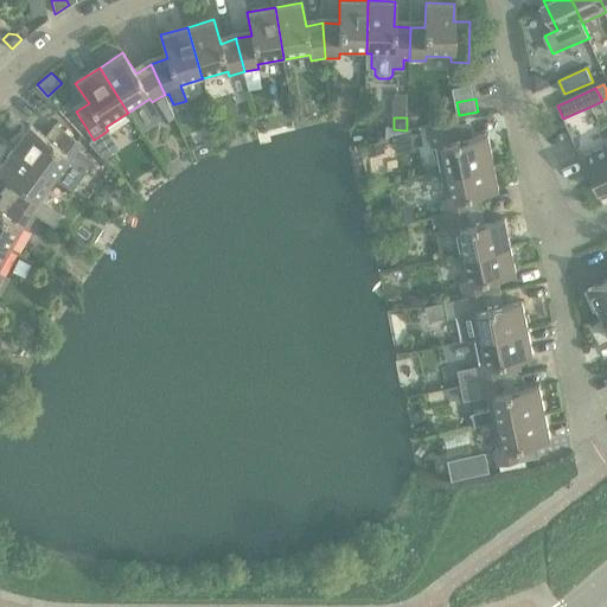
[(14,147),(56,179),(70,190),(93,160),(78,148),(82,144),(59,127),(50,140),(30,125),(13,147),(14,147)]
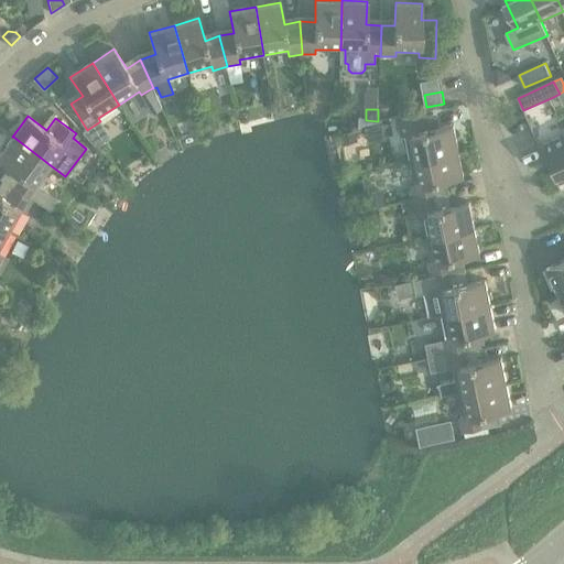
[(408,136),(412,160),(459,150),(455,125),(430,129),(427,116),(400,121),(403,137),(408,136)]
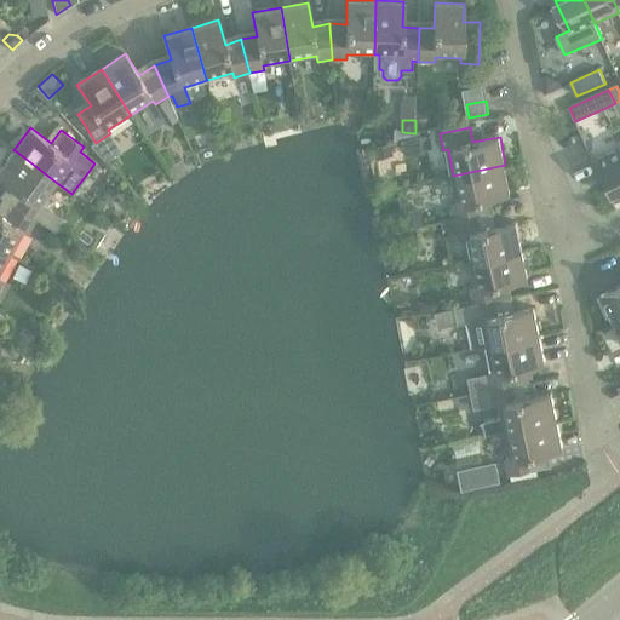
[(395,141),(415,133),(402,132),(402,130),(396,130),(395,141)]
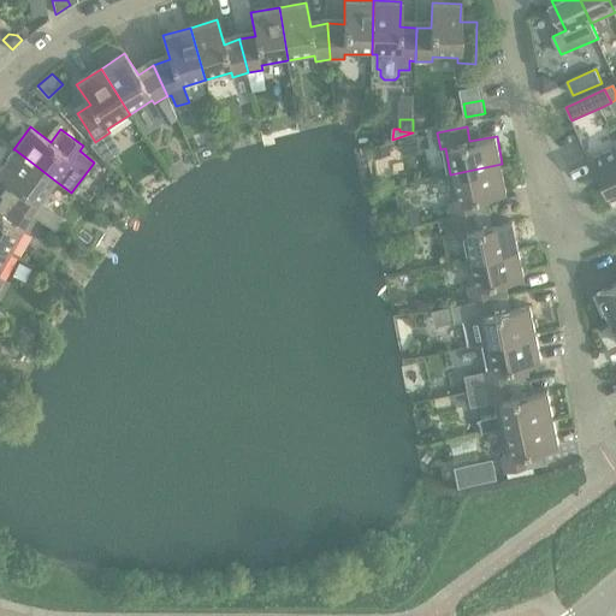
[(390,143),(373,147),(375,157),(391,153),(390,143)]
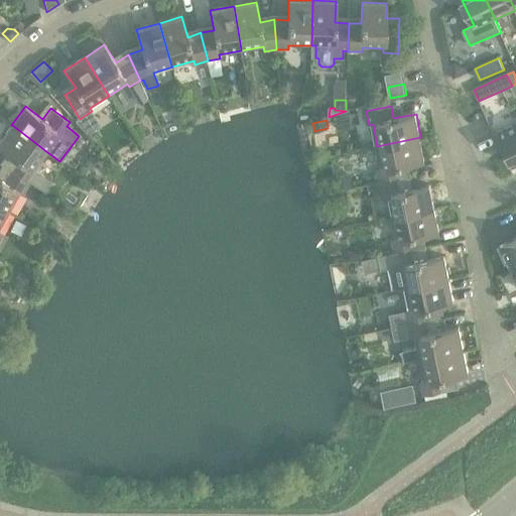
[(512,165),(515,162),(515,124),(498,133),(512,165)]
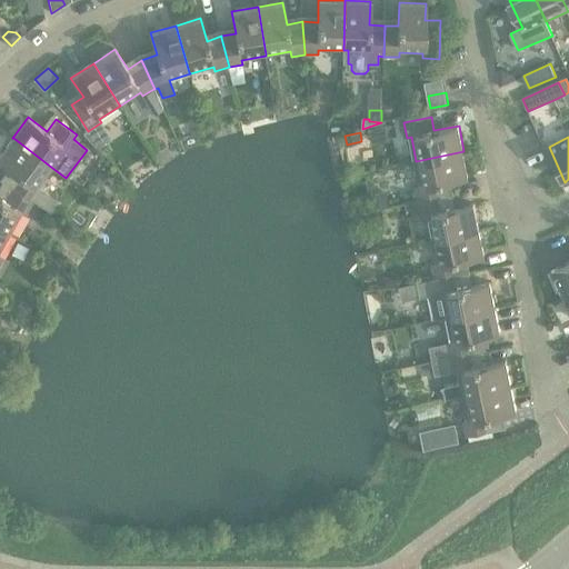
[(8,185),(7,185),(33,201),(42,190),(38,188),(52,168),(13,138),(12,138),(0,153),(0,160),(16,172),(8,185)]
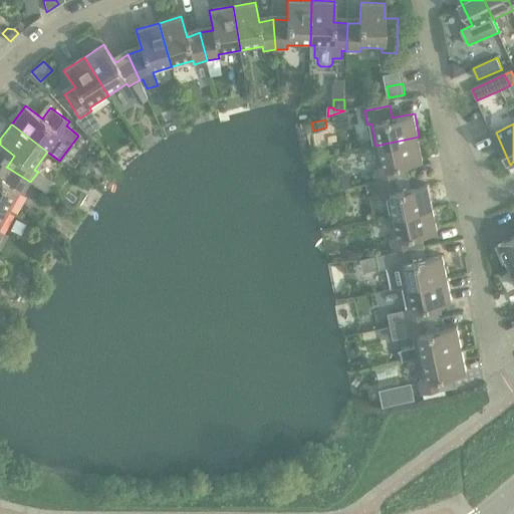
[(376,169),(378,182),(404,177),(402,164),(424,160),(419,137),(375,146),(380,168),(376,169)]
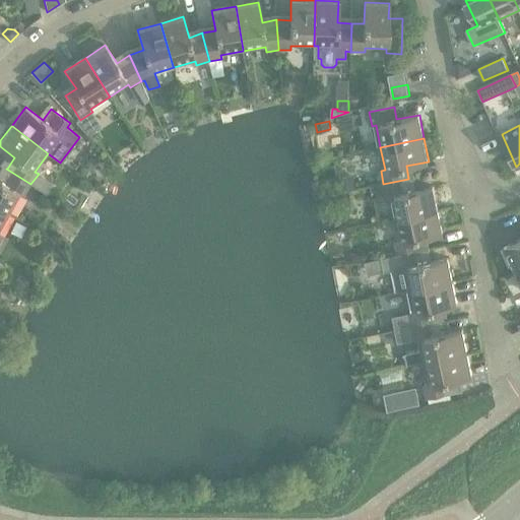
[(0,208),(8,213),(9,213),(20,194),(24,196),(30,185),(30,184),(6,169),(0,180),(0,208)]
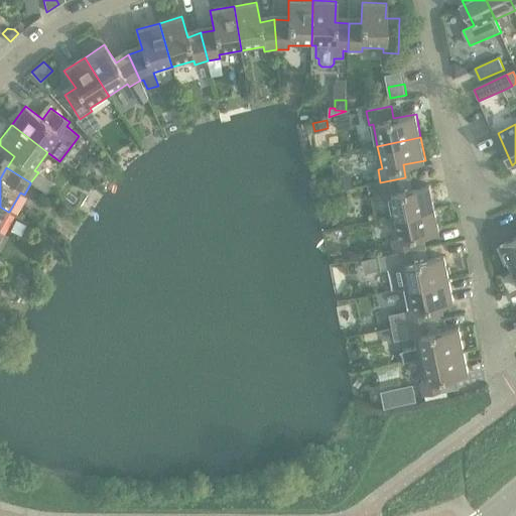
[(351,173),(337,176),(340,188),(353,185),(351,173)]
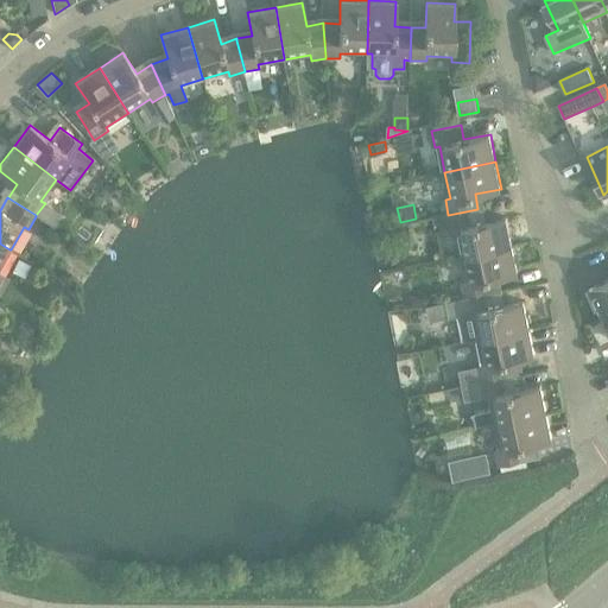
[(456,229),(462,255),(513,245),(507,217),(481,223),(477,209),(448,215),(451,230),(456,229)]
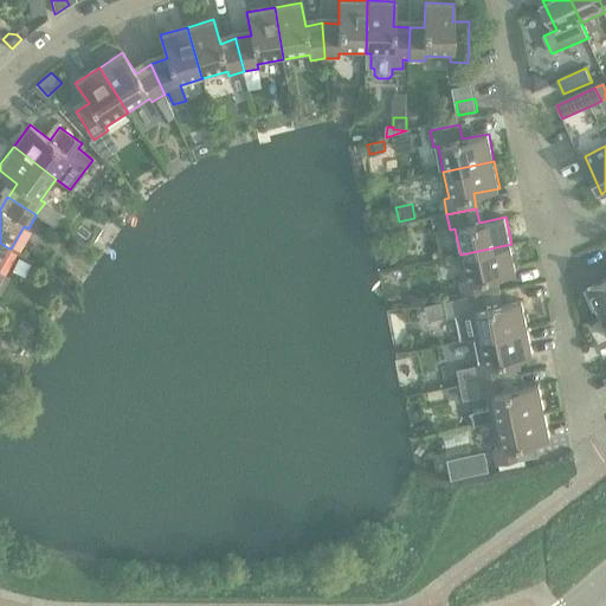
[(0,278),(2,275),(0,272),(0,268),(11,249),(10,249),(0,243),(0,278)]
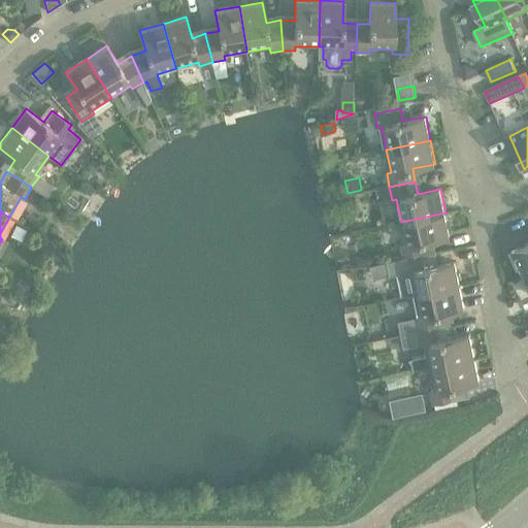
[(401,245),(404,259),(430,254),(427,241),(451,236),(446,212),(401,222),(405,245),(401,245)]
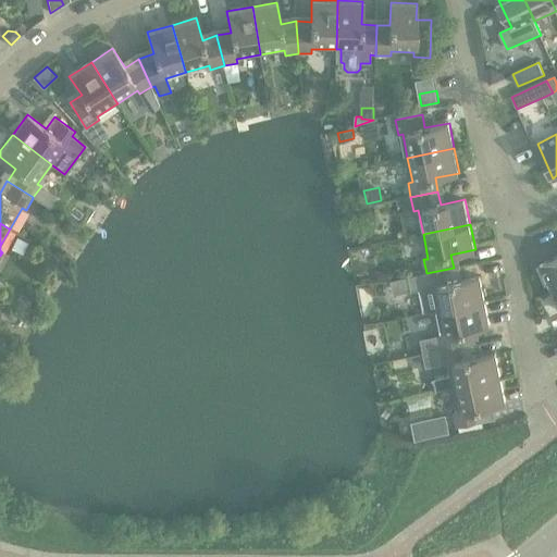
[(556,258),(540,265),(551,289),(556,286),(556,258)]
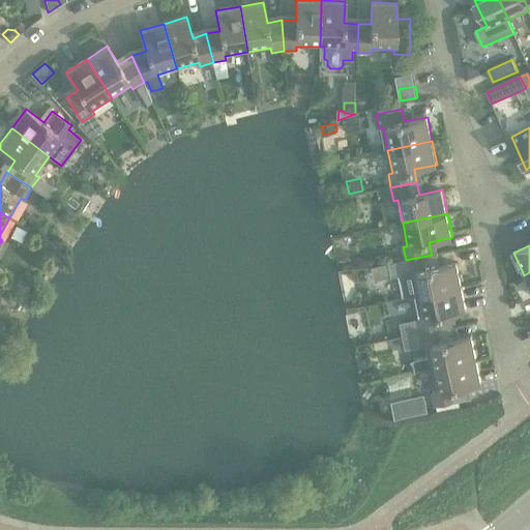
[(392,277),(401,275),(405,298),(417,295),(417,296),(462,287),(458,263),(434,268),(432,255),(406,260),(406,261),(389,264),(392,277)]
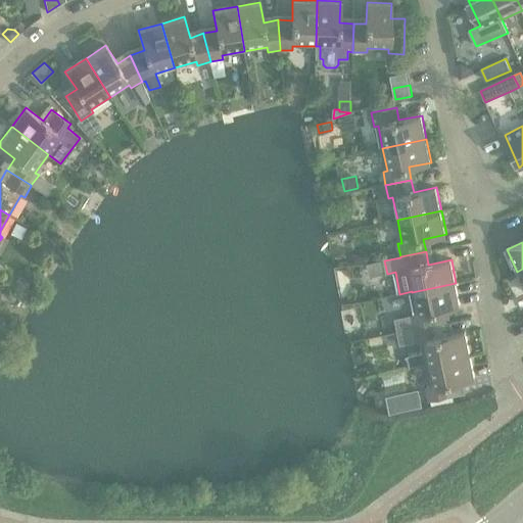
[(417,315),(413,316),(395,320),(397,333),(440,324),(438,312),(461,306),(456,283),(412,292),(417,315)]
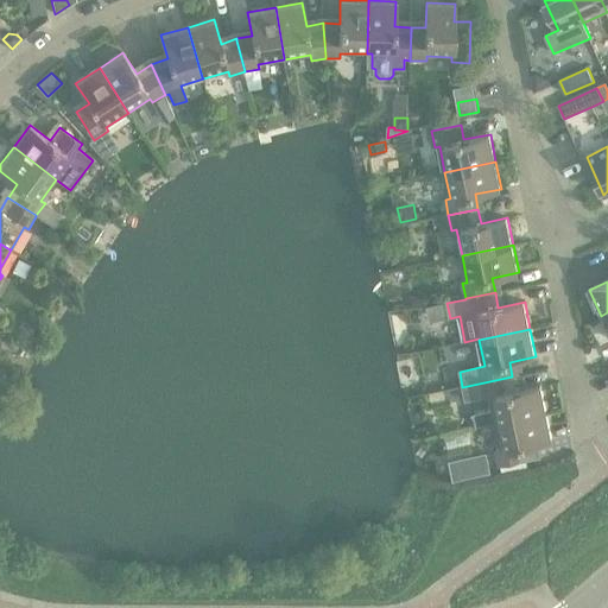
[(466,403),(486,398),(491,397),(496,424),(548,413),(542,385),(515,391),(512,377),(462,387),(466,403)]
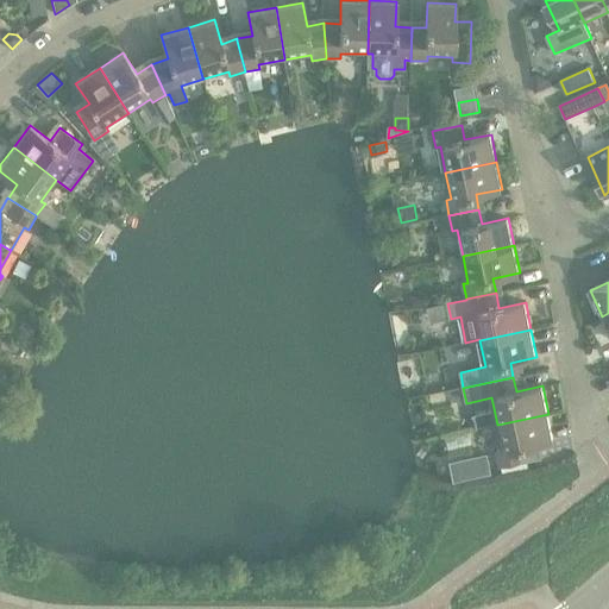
[(553,441),(548,414),(497,425),(502,451),(497,452),(501,468),(531,462),(527,446),(553,441)]
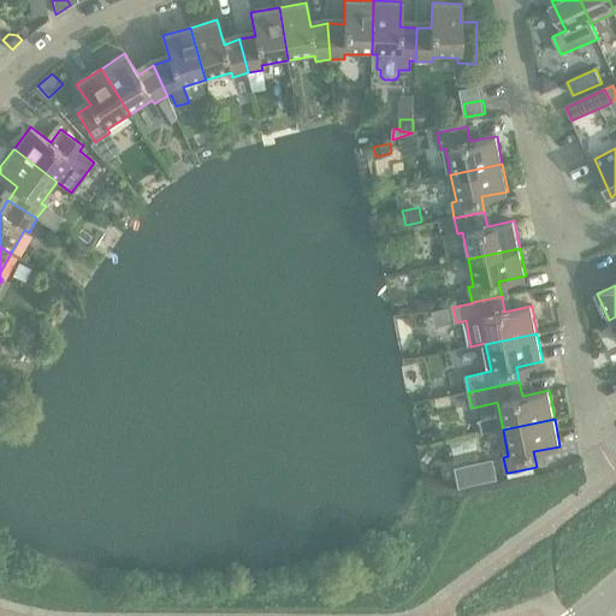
[(493,458),(479,461),(483,483),(498,479),(493,458)]
